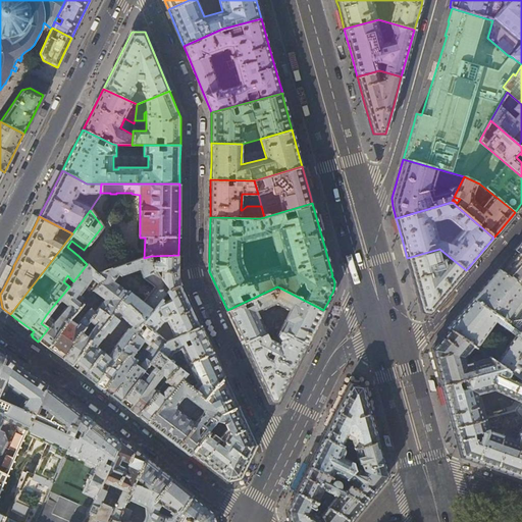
[(11,265),(13,266),(19,255),(23,247),(20,246),(11,265)]
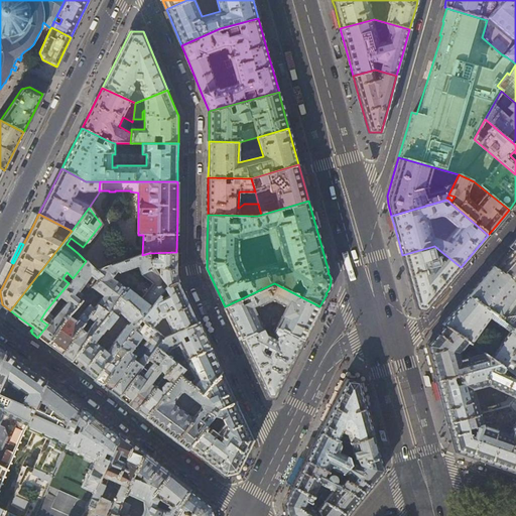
[(417,307),(424,309),(458,270),(461,267),(434,246),(402,255),(409,280),(417,307)]
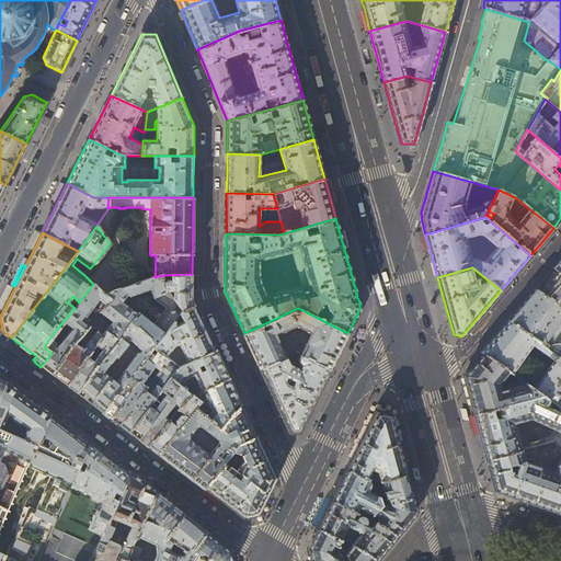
[(537,287),(535,289),(560,308),(560,273),(553,267),(551,270),(541,282),(537,287)]
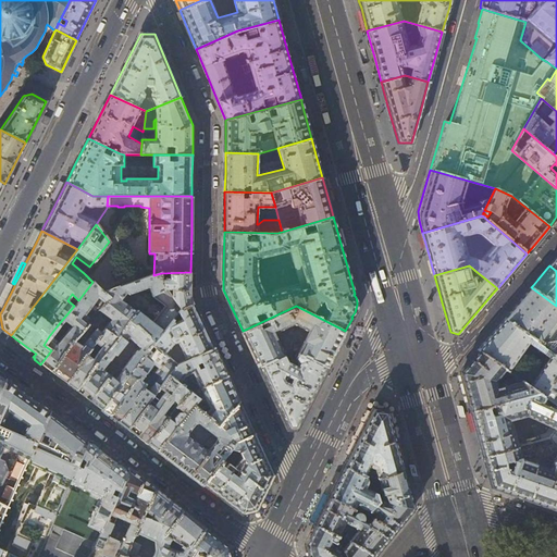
[(190,293),(190,272),(161,273),(164,291),(168,291),(181,309),(193,302),(192,298),(190,293)]
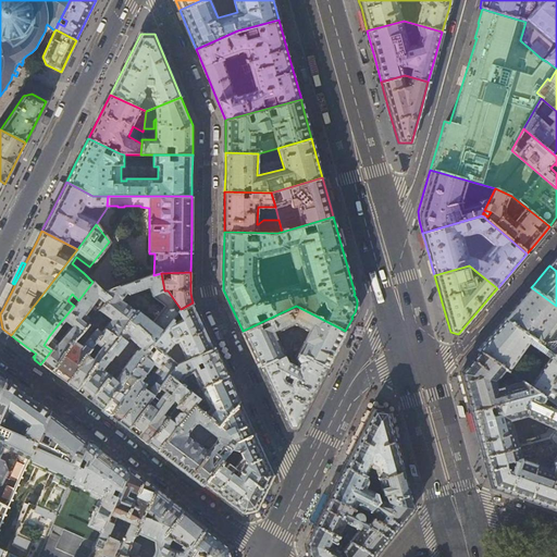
[(49,336),(44,345),(51,350),(40,364),(44,367),(57,376),(66,384),(79,366),(77,364),(95,342),(96,343),(106,330),(118,339),(120,334),(132,323),(155,343),(181,309),(168,291),(164,291),(161,273),(153,275),(103,293),(93,282),(78,300),(74,306),(57,326),(62,330),(67,323),(71,325),(56,345),(51,341),(51,338),(49,336)]
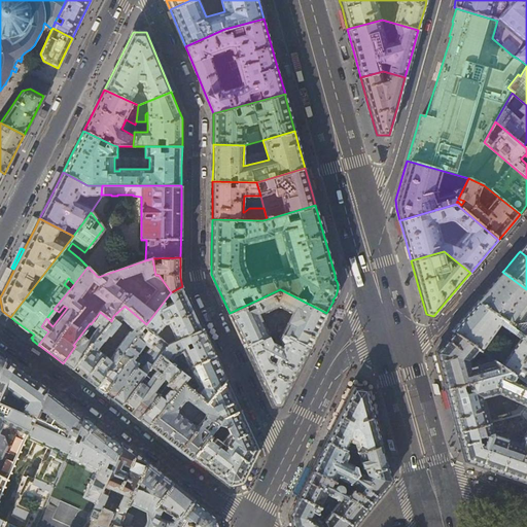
[(0,290),(0,292),(2,293),(13,271),(10,270),(0,290)]
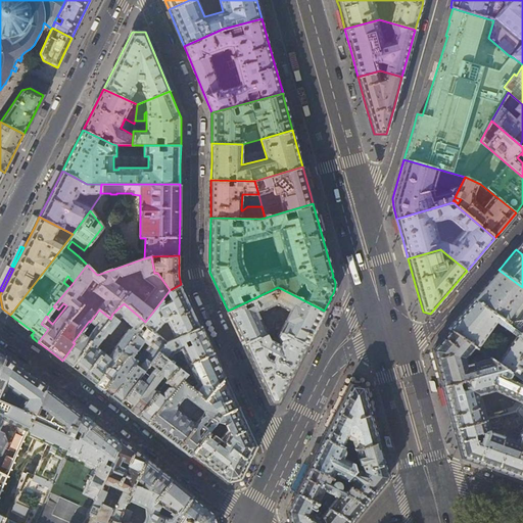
[(522,287),(498,270),(486,284),(466,308),(448,328),(449,329),(473,346),(476,348),(498,318),(518,332),(495,362),(504,369),(518,379),(522,382),(522,287)]
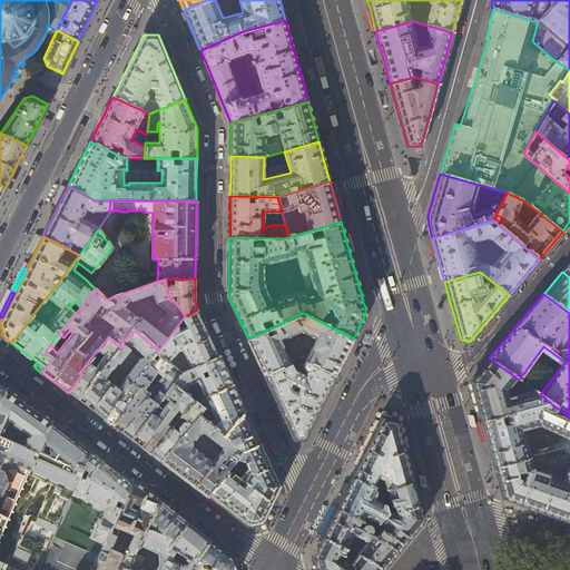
[(209,335),(197,310),(185,316),(158,351),(156,354),(159,356),(168,363),(176,353),(176,352),(179,352),(183,350),(192,369),(218,355),(209,335)]
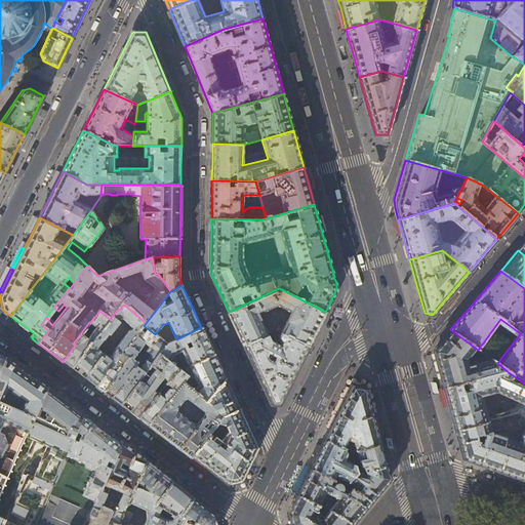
[(236,328),(244,346),(267,334),(276,330),(281,332),(308,347),(311,342),(325,312),(279,288),(229,312),(236,328)]
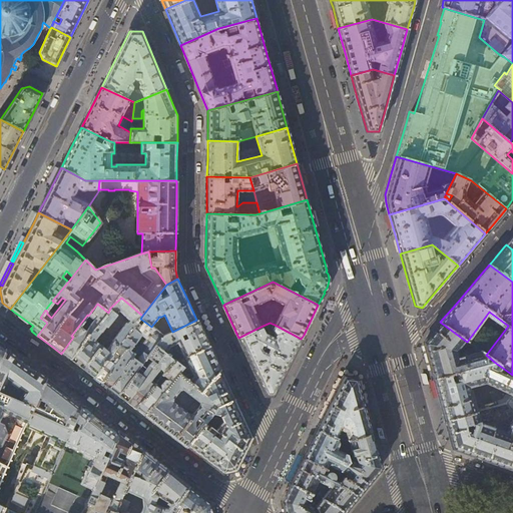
[(108,313),(95,328),(70,360),(79,367),(93,378),(107,361),(111,354),(120,344),(137,323),(140,319),(142,316),(121,298),(110,308),(108,313)]
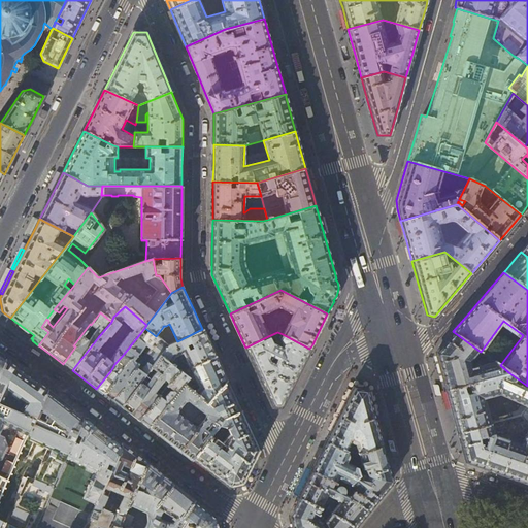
[(67,367),(72,370),(98,337),(111,322),(100,312),(91,325),(90,324),(73,345),(75,347),(63,364),(67,367)]
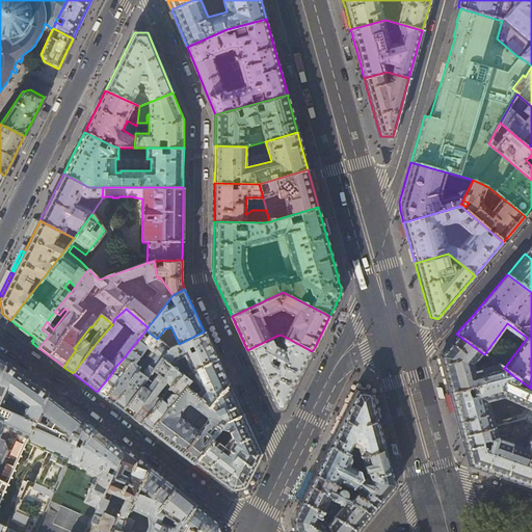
[(14,326),(32,341),(34,338),(16,324),(14,326)]
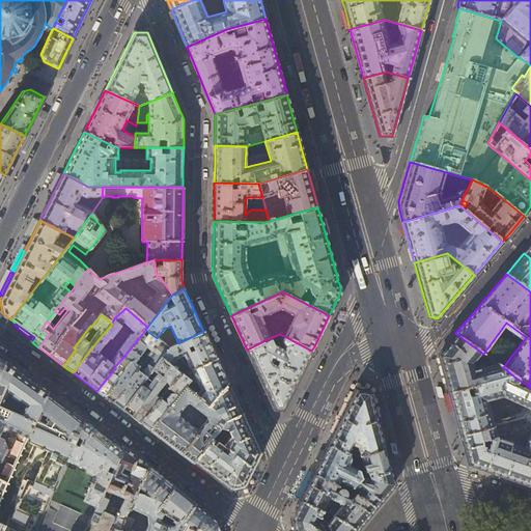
[(211,345),(203,331),(178,343),(168,347),(160,357),(170,364),(171,365),(176,358),(184,355),(187,363),(176,367),(175,366),(174,367),(179,372),(183,374),(216,358),(211,345)]
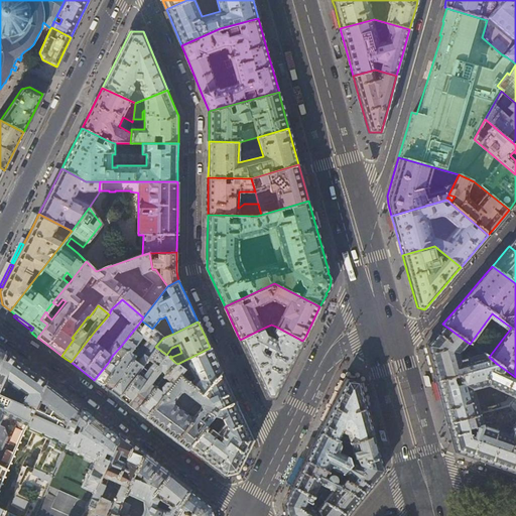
[(101,385),(105,388),(112,393),(121,400),(126,404),(165,354),(155,347),(163,338),(152,329),(144,323),(141,327),(138,325),(121,346),(127,351),(101,385)]
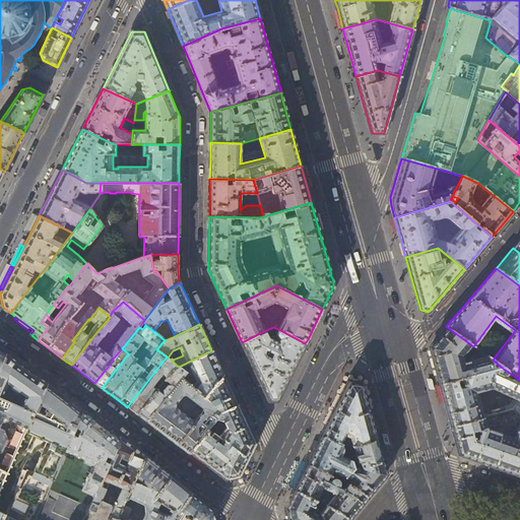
[(436,367),(440,384),(501,367),(493,360),(485,355),(473,346),(470,344),(447,327),(438,338),(430,347),(434,362),(436,367)]
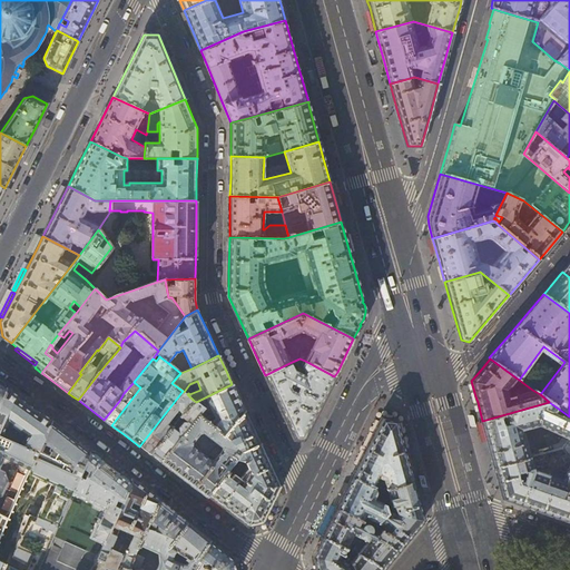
[(290,363),(265,375),(279,408),(295,439),(303,440),(318,409),(334,376),(305,361),(302,366),(305,371),(303,374),(293,370),(293,369),(290,363)]
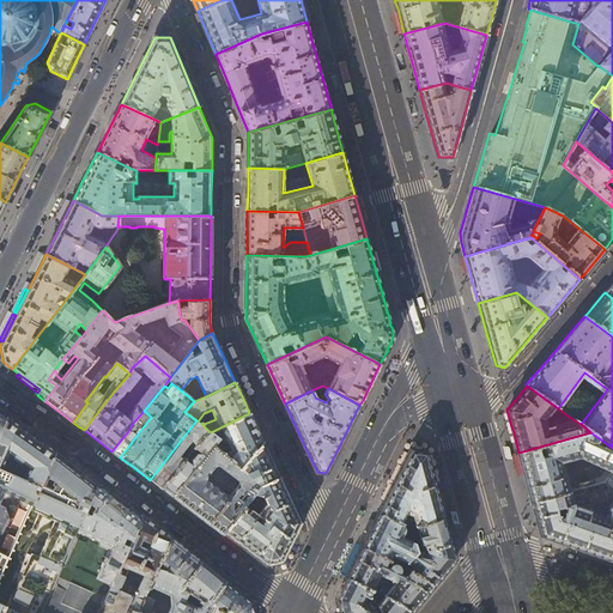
[(115,454),(120,457),(151,417),(144,411),(133,423),(128,431),(111,451),(115,454)]
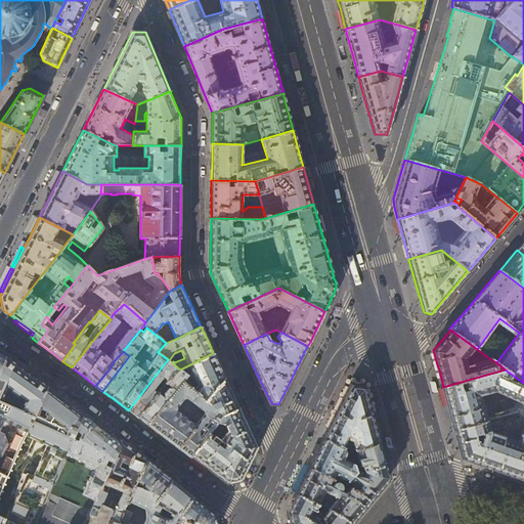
[(0,382),(10,360),(0,352),(0,382)]
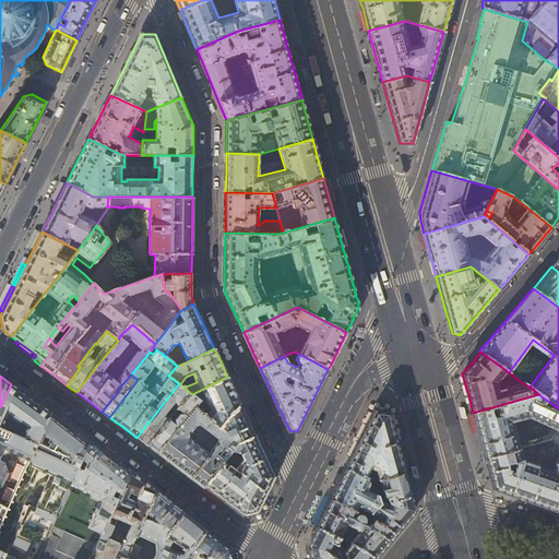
[(234,390),(227,377),(192,394),(200,399),(193,405),(218,426),(240,403),(234,390)]
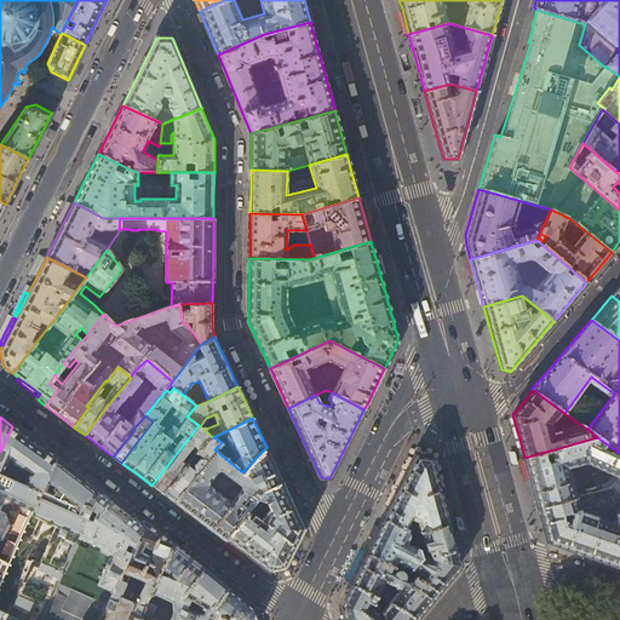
[(156,489),(162,494),(185,464),(179,460),(190,447),(195,452),(210,435),(204,429),(200,426),(199,425),(151,486),(156,489)]
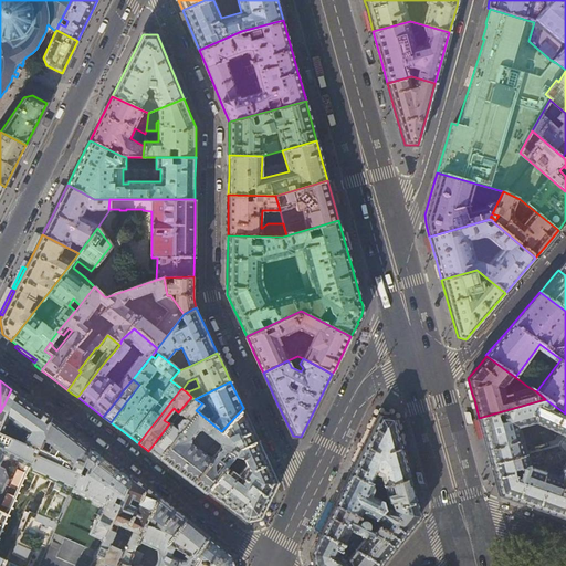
[(0,412),(0,431),(6,435),(12,418),(35,433),(31,444),(37,448),(51,417),(28,400),(11,389),(0,412)]
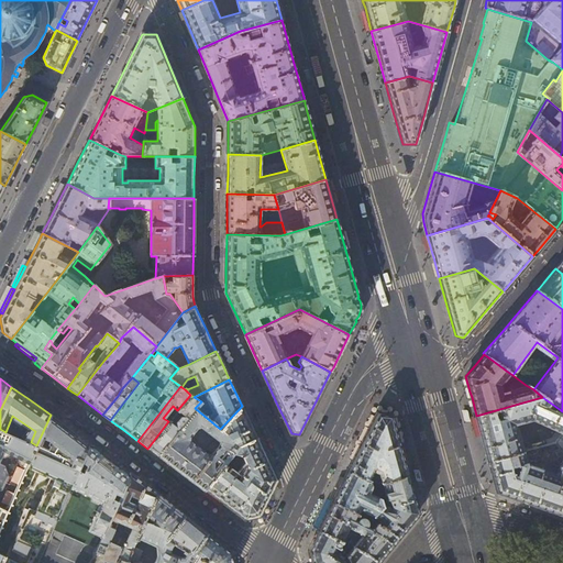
[(148,450),(157,456),(195,408),(201,401),(194,397),(190,395),(177,410),(181,414),(175,422),(176,426),(175,427),(168,421),(147,449),(148,450)]
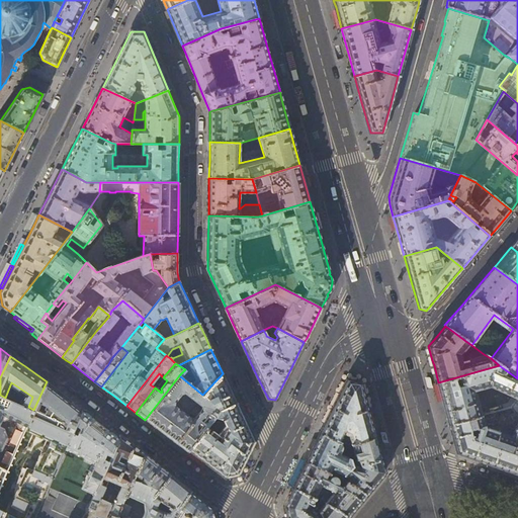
[(444,403),(450,424),(483,415),(477,390),(492,385),(517,399),(517,397),(517,380),(517,382),(507,377),(508,375),(511,377),(513,375),(499,365),(438,382),(444,403)]
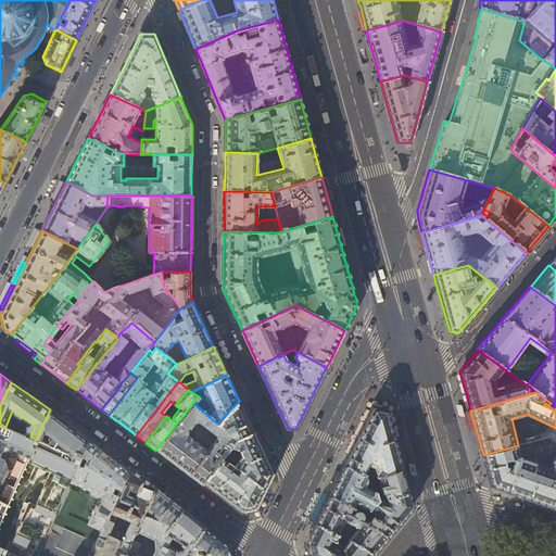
[(201,484),(202,482),(235,441),(253,432),(245,416),(239,401),(217,424),(192,403),(155,451),(176,466),(201,484)]
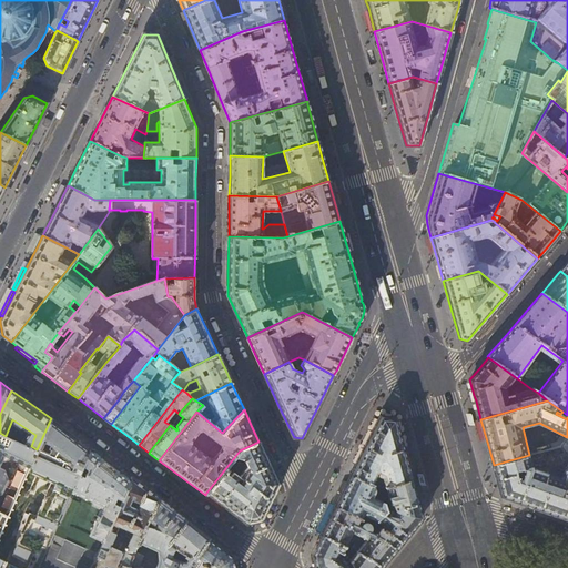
[(354,472),(352,476),(377,488),(378,488),(411,479),(404,453),(394,418),(381,417),(374,430),(354,472)]
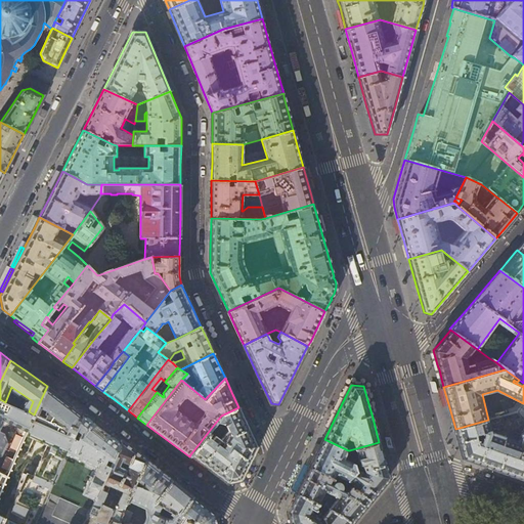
[(47,386),(34,415),(43,419),(45,412),(60,422),(71,404),(55,393),(47,386)]
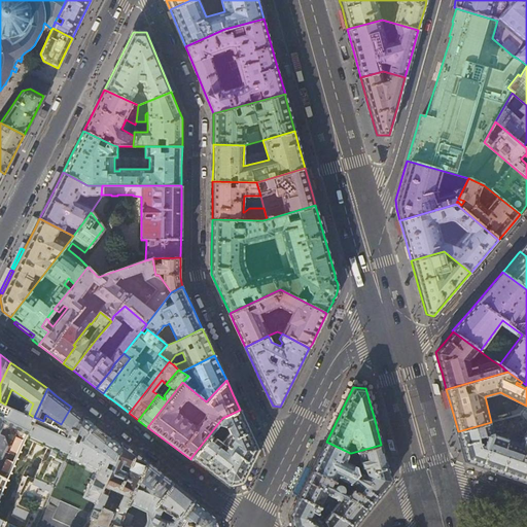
[(0,476),(0,441),(7,426),(26,434),(34,417),(29,414),(5,405),(0,401),(0,476)]
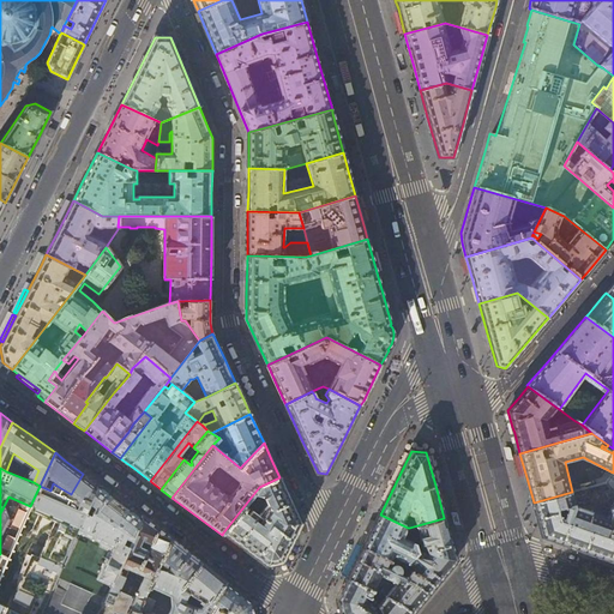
[(90,480),(83,474),(71,494),(92,509),(101,488),(90,480)]
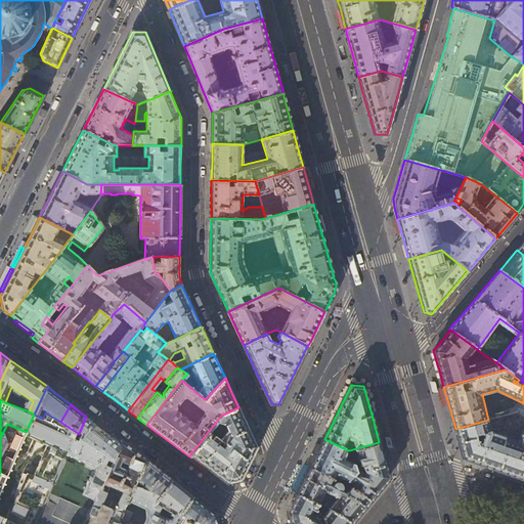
[(228,483),(241,480),(249,464),(257,446),(249,429),(238,407),(221,416),(190,454),(208,468),(228,483)]
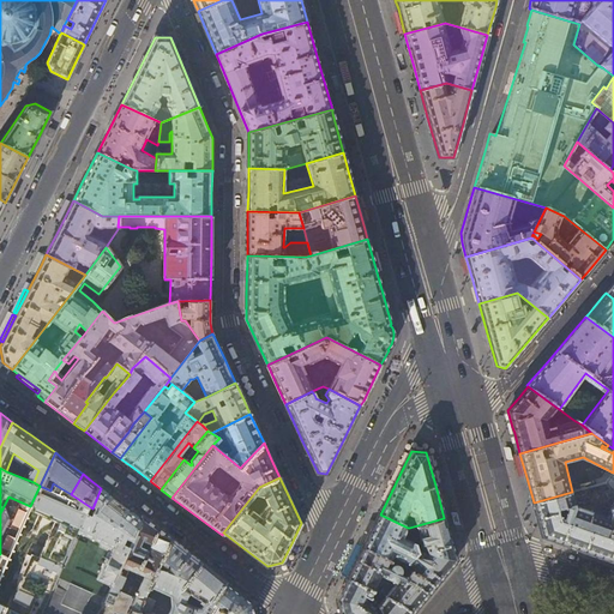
[(534,503),(539,521),(542,536),(589,553),(608,560),(613,542),(613,493),(606,482),(572,492),(534,503)]
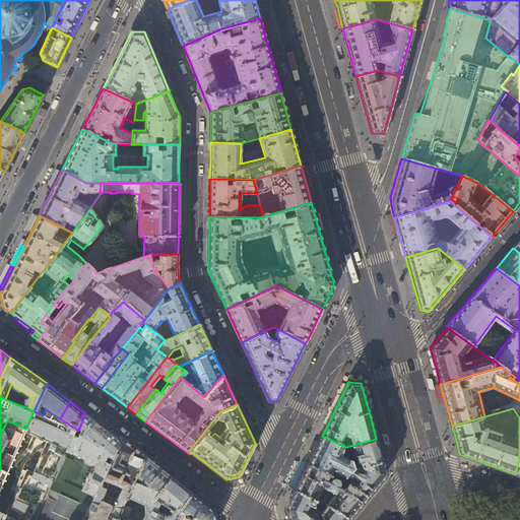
[(34,411),(25,429),(70,450),(78,431),(60,418),(45,409),(43,415),(34,411)]
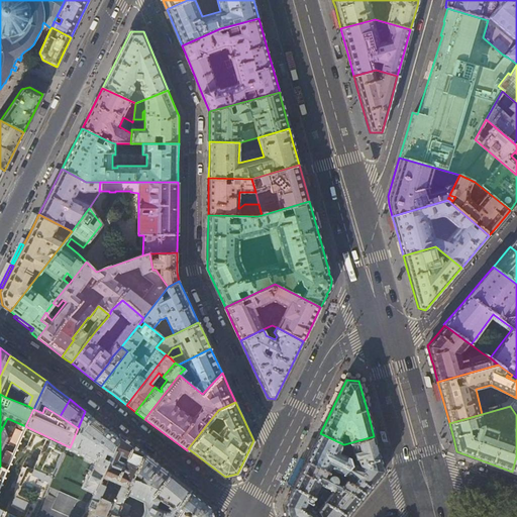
[(78,428),(70,447),(69,451),(95,463),(84,489),(93,493),(118,437),(100,422),(85,411),(78,428)]
